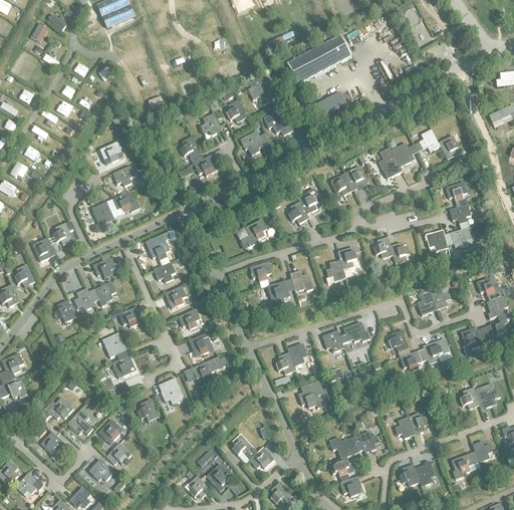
[(98,0),(96,1),(106,24),(133,13),(126,0),(98,0)]
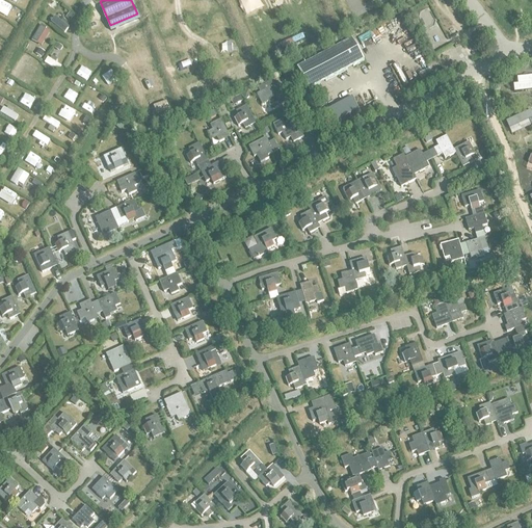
[(70,8),(65,14),(70,17),(74,11),(70,8)]
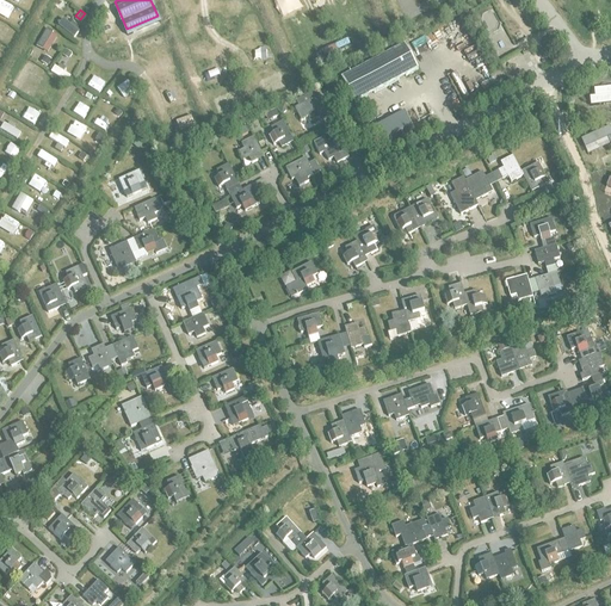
[(340,74),(355,99),(418,66),(405,41),(340,74)]
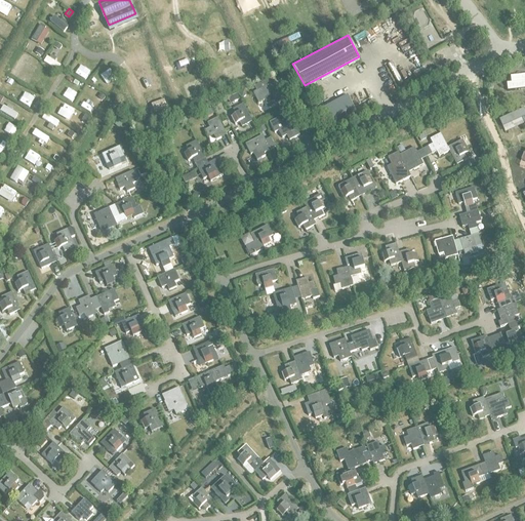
[(56,39),(53,44),(58,47),(62,42),(56,39)]
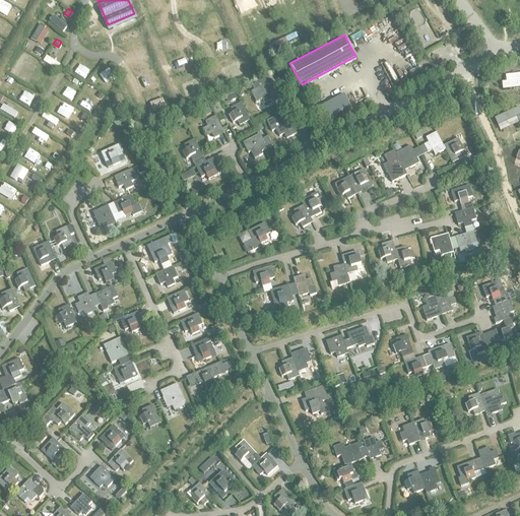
[(39,44),(35,50),(40,53),(44,48),(39,44)]
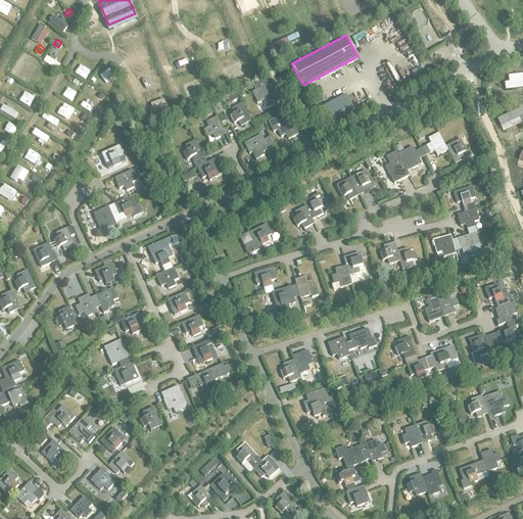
[(522,66),(522,63),(501,73),(504,80),(522,71),(522,66)]
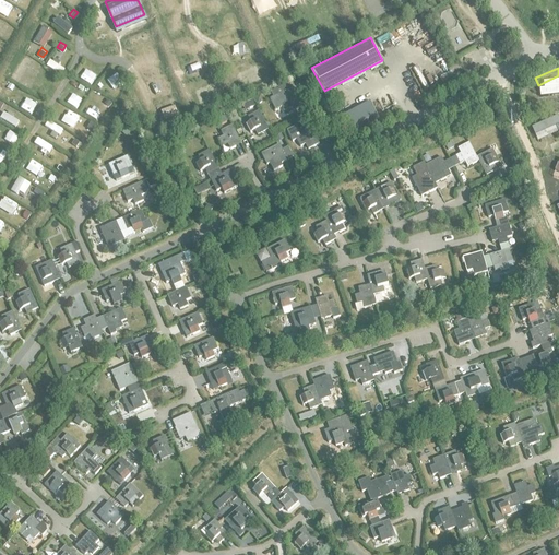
[(281,104),(284,109),(290,105),(293,108),(298,105),(299,102),(297,95),(294,97),(288,86),(269,96),(275,107),(281,104)]
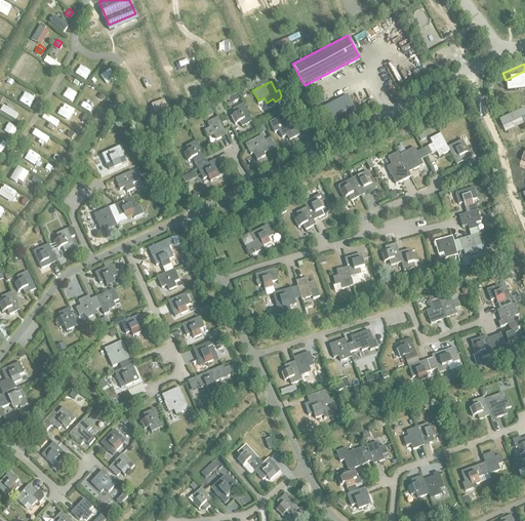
[(237,90),(228,95),(231,101),(240,96),(237,90)]
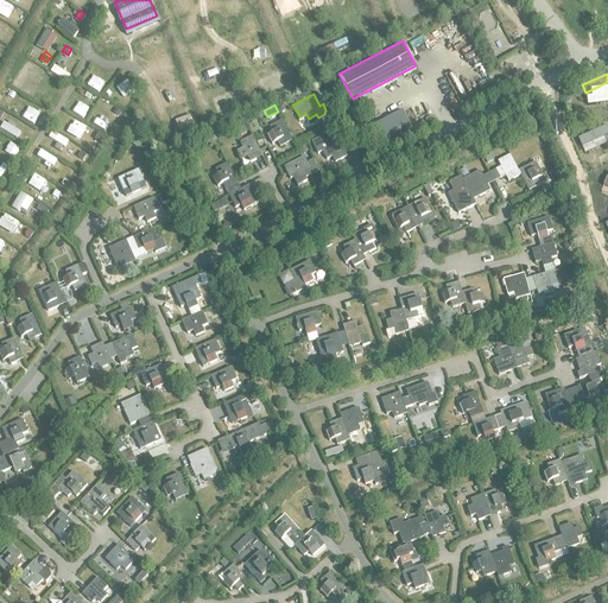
[(599,115),(590,118),(600,141),(607,139),(599,115)]
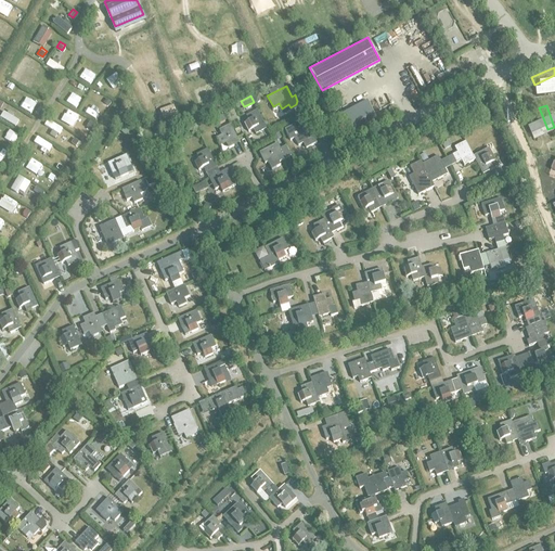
[(248,118),(244,120),(248,129),(253,127),(255,131),(266,126),(257,107),(246,113),(248,118)]
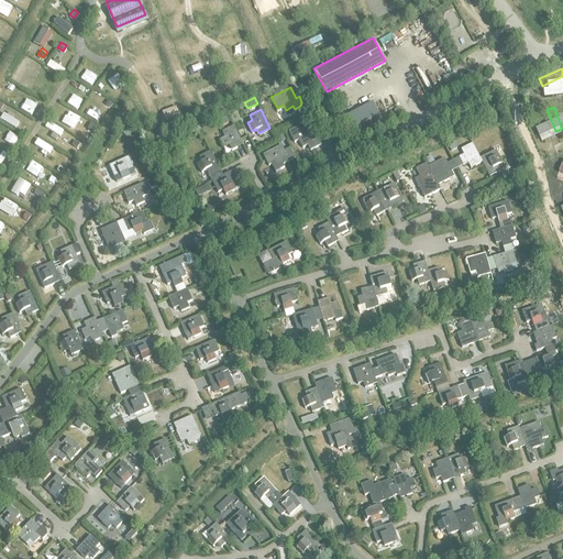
[(91,120),(87,125),(92,129),(97,123),(91,120)]
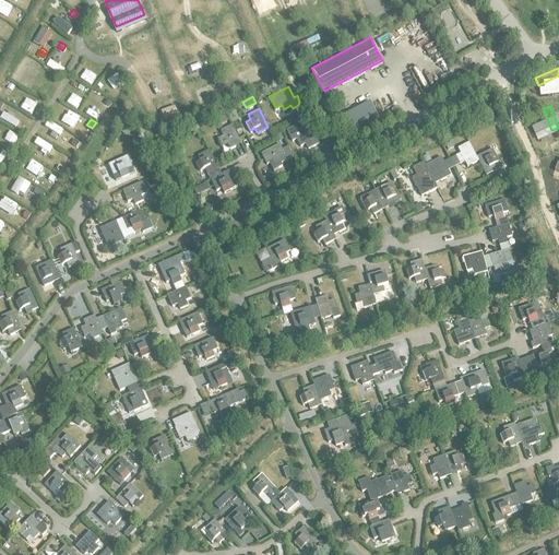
[(119,127),(127,132),(132,125),(125,119),(119,127)]
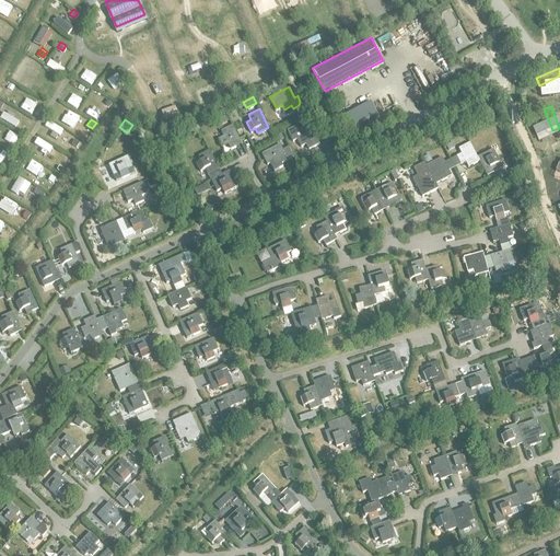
[(223,134),(219,137),(223,145),(228,142),(231,147),(241,141),(232,123),(221,128),(223,134)]
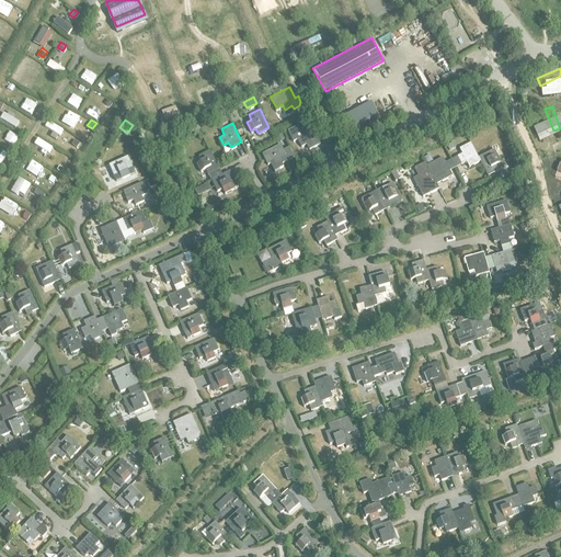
[(287,128),(293,139),(297,137),(300,145),(306,143),(308,148),(319,141),(309,123),(298,128),(296,124),(287,128)]
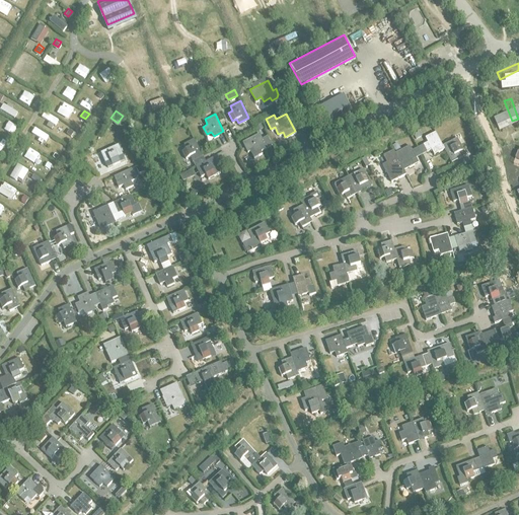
[(471,119),(474,126),(480,123),(478,117),(471,119)]
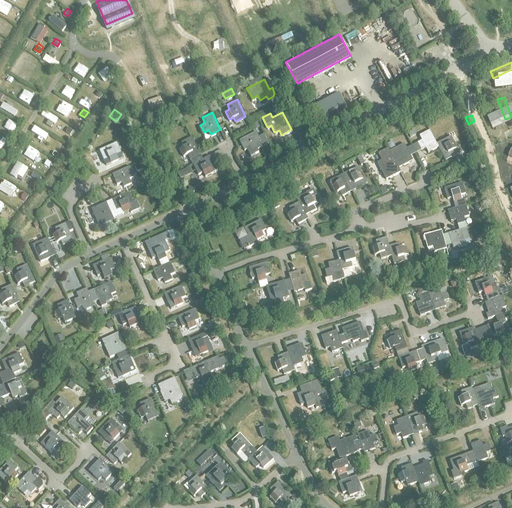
[(491,116),(484,119),(492,139),(499,136),(494,123),(497,121),(496,117),(492,119),(491,116)]
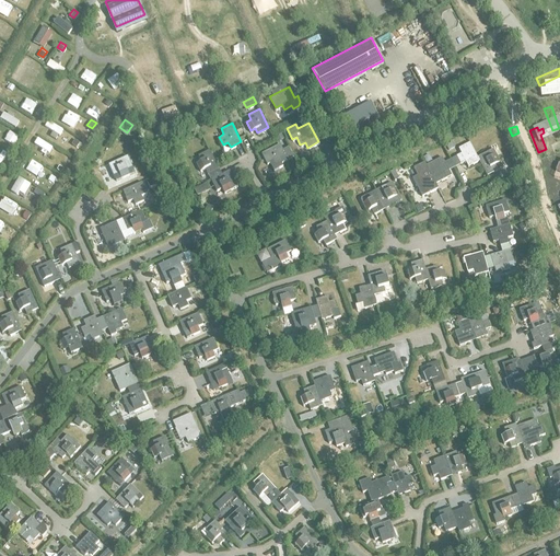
[(467,164),(478,158),(476,154),(468,139),(457,145),(459,151),(455,153),(459,161),(464,159),(467,164)]
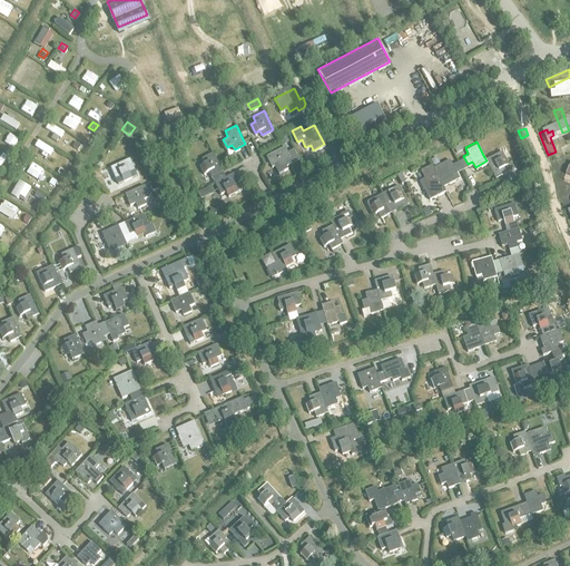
[(285,144),(266,154),(272,165),(274,164),(278,171),(288,166),(286,163),(298,157),(293,146),(287,149),(285,144)]
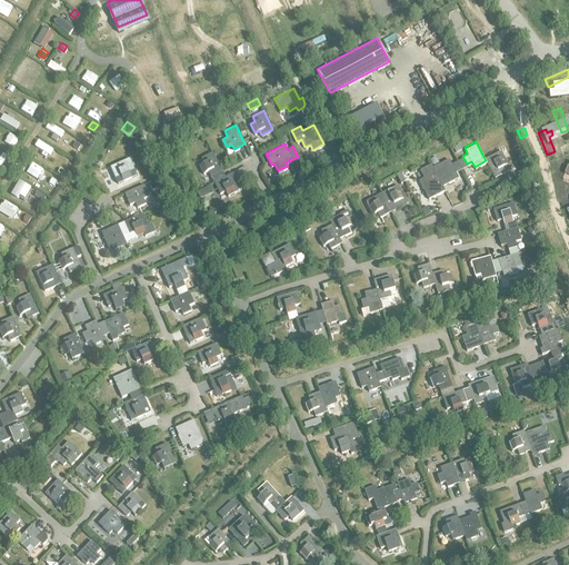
[(483,157),(486,160),(493,176),(510,167),(507,161),(500,148),(495,150),(483,157)]
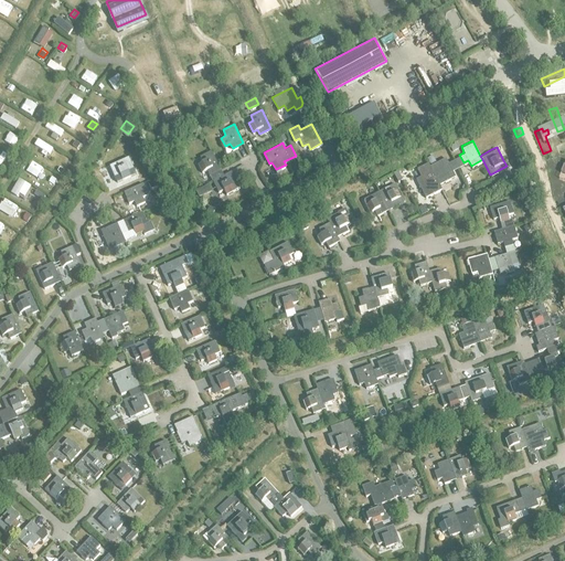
[(202,159),(198,161),(201,169),(206,167),(210,172),(221,167),(211,149),(200,155),(202,159)]
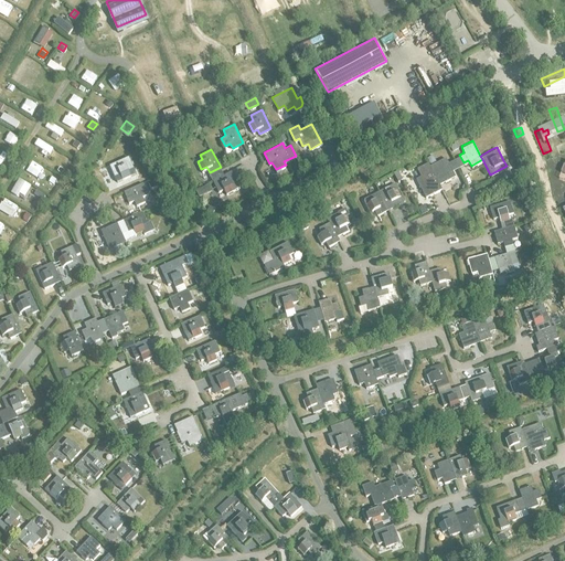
[(433,151),(427,155),(430,161),(436,158),(433,151)]
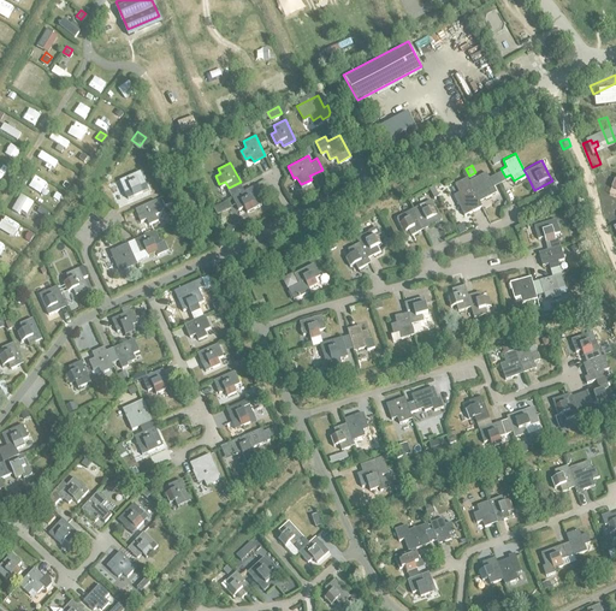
[(140,183),(146,181),(140,168),(119,177),(125,189),(130,187),(132,193),(142,188),(140,183)]
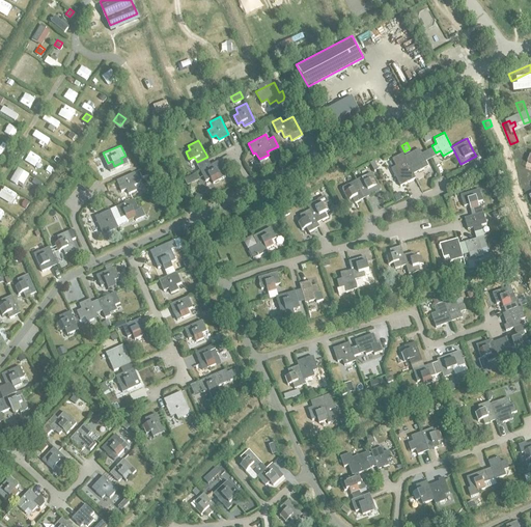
[(418,145),(403,154),(413,171),(423,166),(428,163),(425,158),(421,150),(420,150),(418,145)]
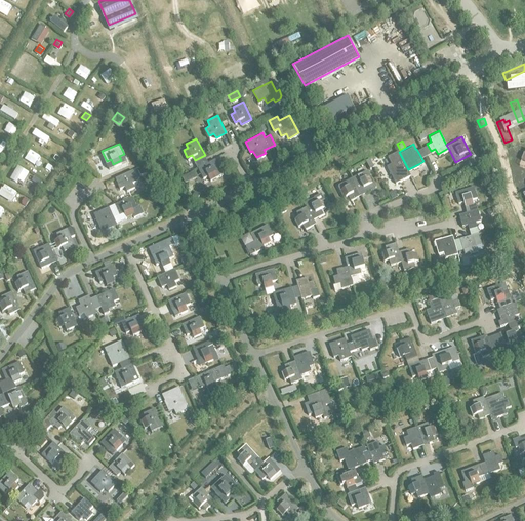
[(408,169),(399,152),(397,149),(387,155),(391,162),(386,164),(395,182),(410,173),(408,169)]
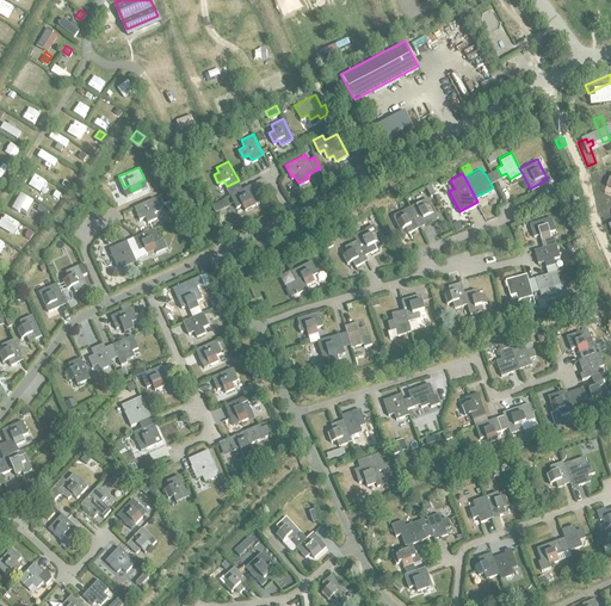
[(602,177),(591,179),(598,204),(608,202),(602,177)]
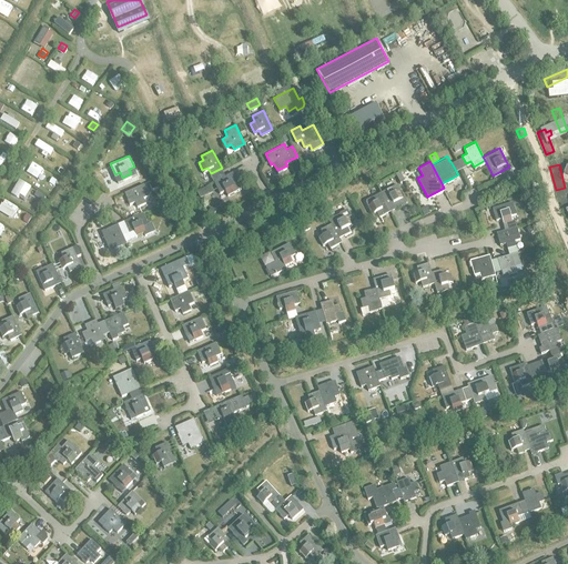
[(524,165),(517,169),(520,175),(527,172),(524,165)]
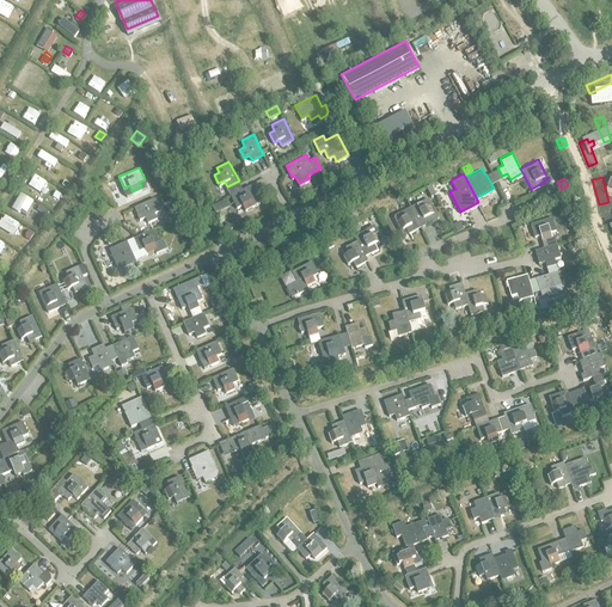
[(250,183),(230,194),(237,206),(242,202),(244,207),(252,203),(259,200),(257,195),(250,183)]
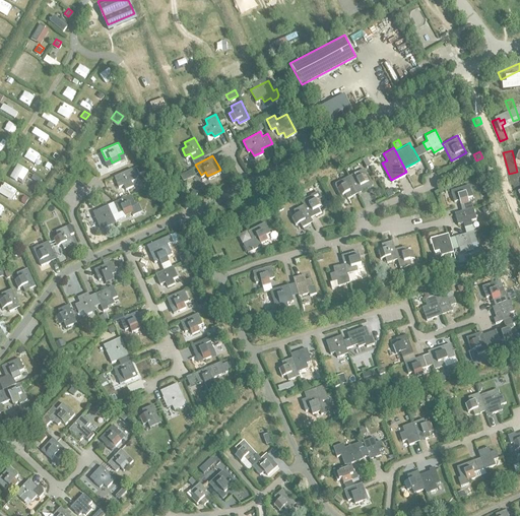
[(348,174),(358,191),(372,183),(372,182),(370,178),(369,178),(366,172),(367,171),(364,167),(363,166),(348,174)]
